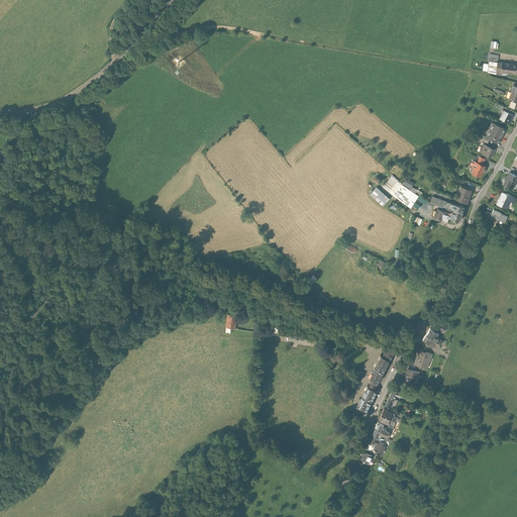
[(487,72),(497,74),(498,62),(498,56),(489,55),(488,64),(487,72)]
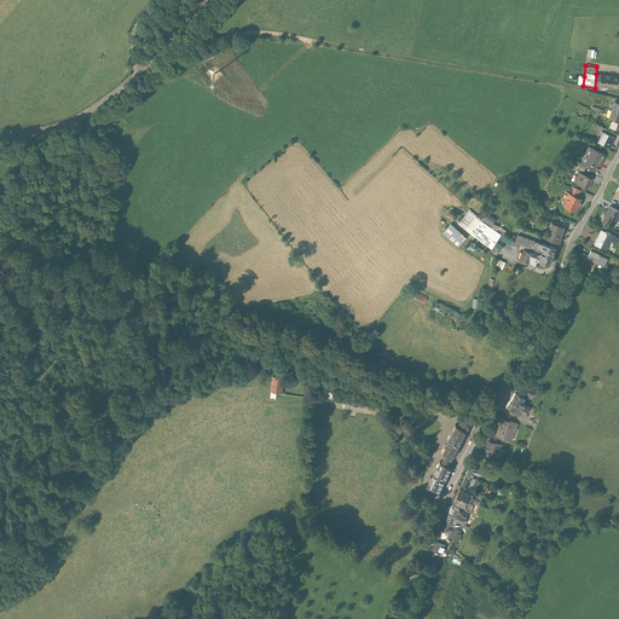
[(618,76),(601,75),(600,86),(601,86),(618,87),(618,76)]
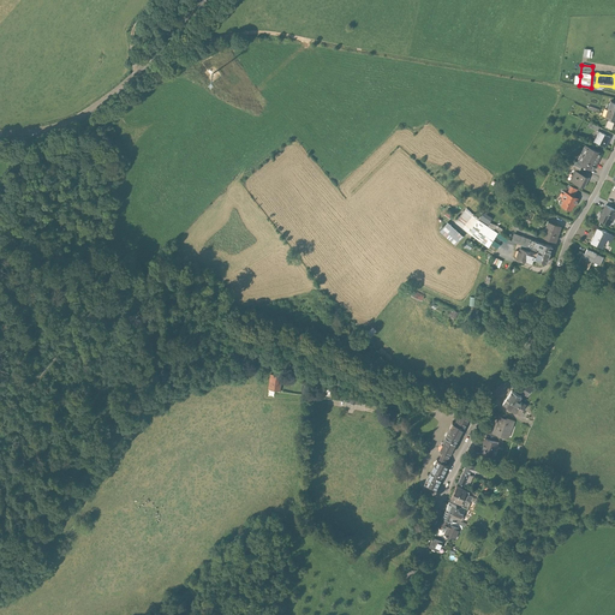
[(609,137),(598,132),(593,141),(604,147),(609,137)]
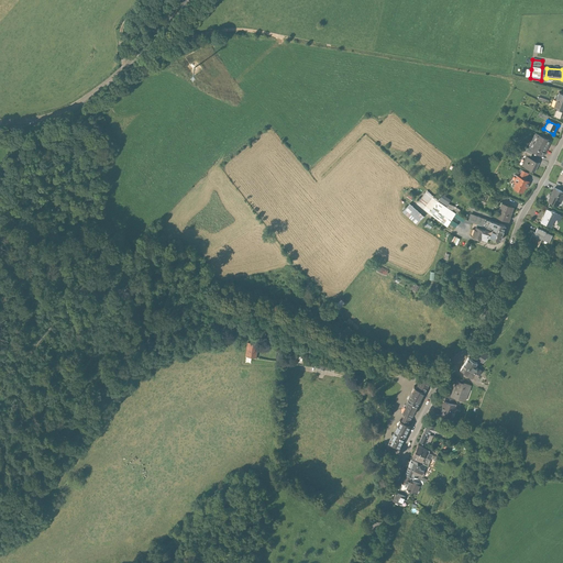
[(543,156),(551,141),(536,133),(528,148),(533,151),(543,156)]
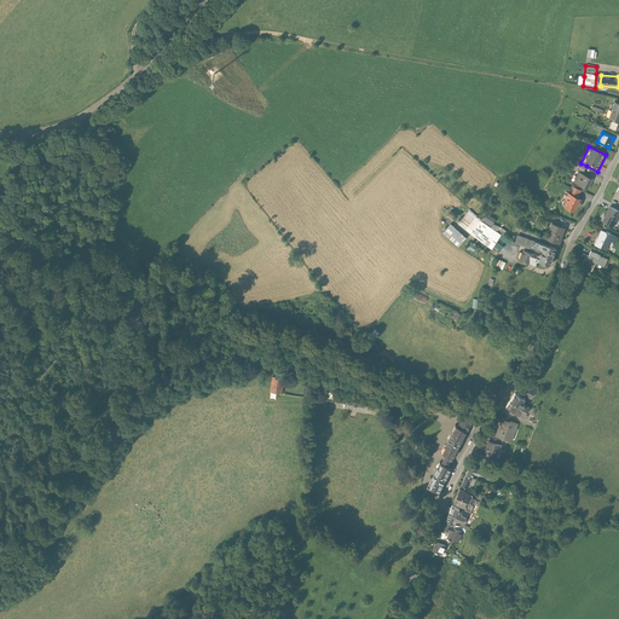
[(582,173),(579,172),(574,181),(588,189),(593,179),(582,173)]
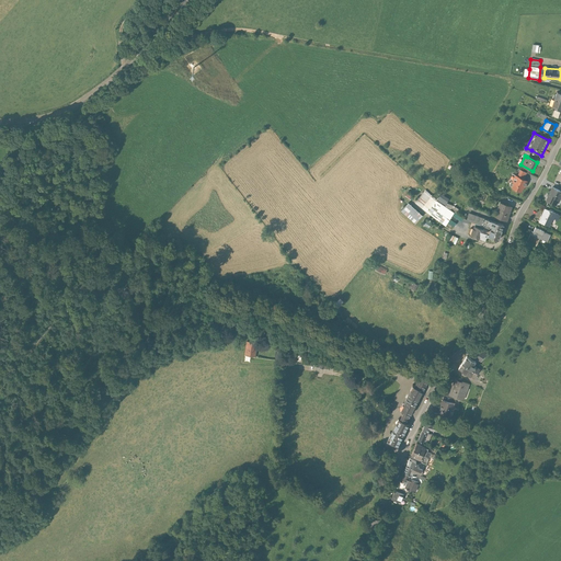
[(517,175),(515,174),(512,181),(514,182),(512,186),(521,191),(523,186),(525,187),(528,181),(524,179),(517,175)]
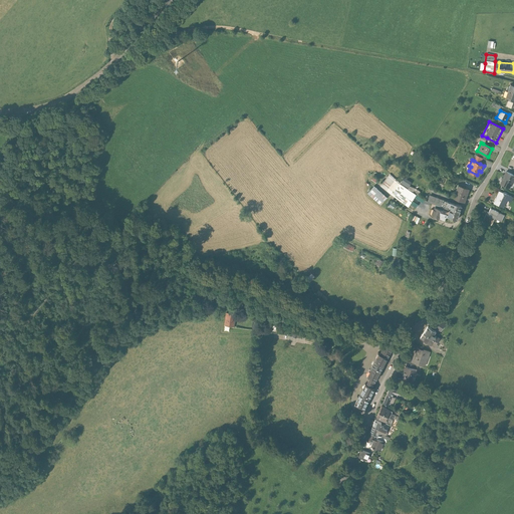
[(509,188),(513,178),(513,175),(506,172),(500,184),(509,188)]
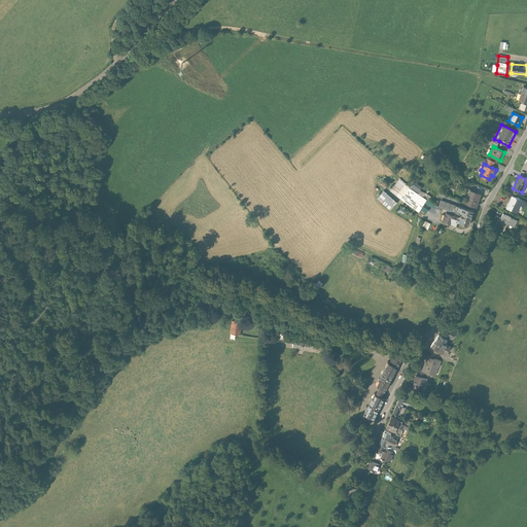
[(390,189),(419,211),(425,201),(433,206),(434,204),(429,200),(418,194),(411,188),(399,178),(390,189)]
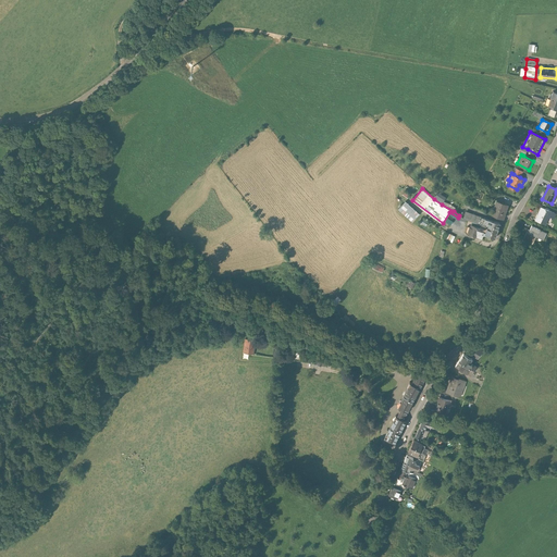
[(437,192),(434,197),(442,202),(446,197),(437,192)]
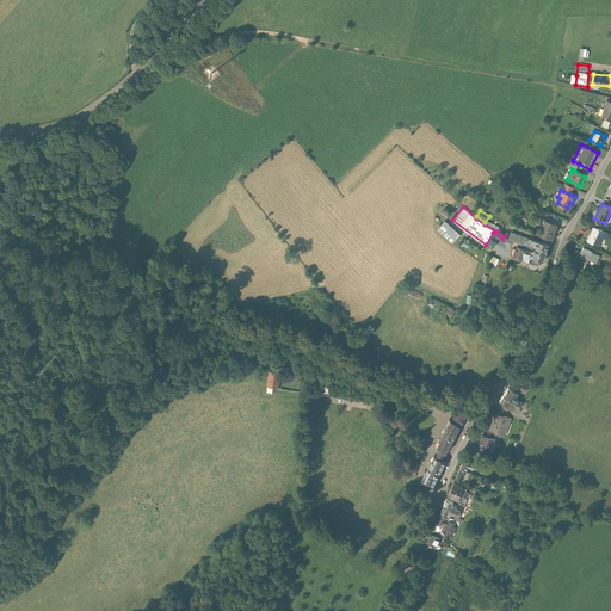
[(557,224),(544,220),(538,234),(551,239),(557,224)]
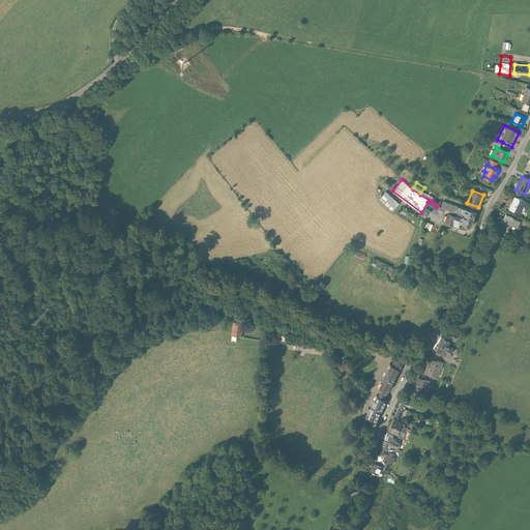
[(379,199),(392,211),(399,204),(386,192),(379,199)]
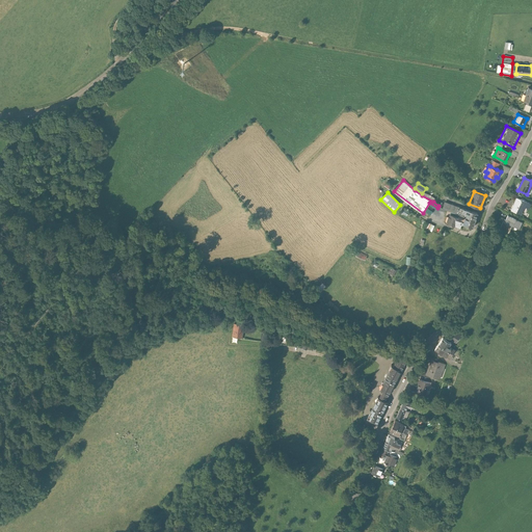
[(424,192),(422,195),(433,202),(435,197),(429,194),(424,192)]
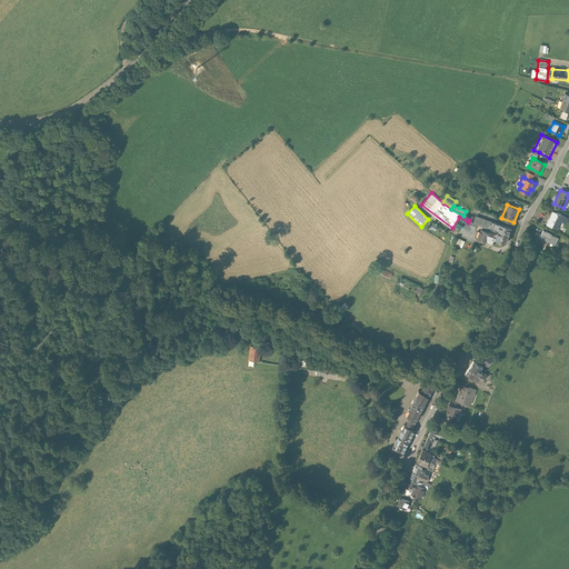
[(566,218),(552,211),(546,223),(557,228),(560,220),(563,222),(566,218)]
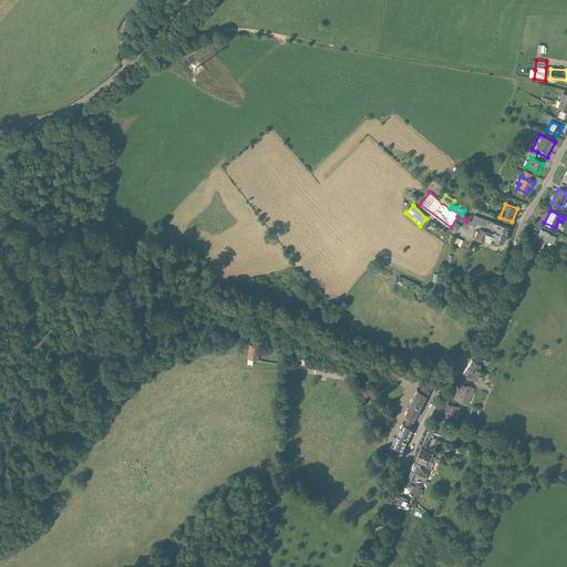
[(490,227),(496,230),(506,234),(508,226),(490,219),(490,220),(474,215),(472,222),(490,228),(490,227)]
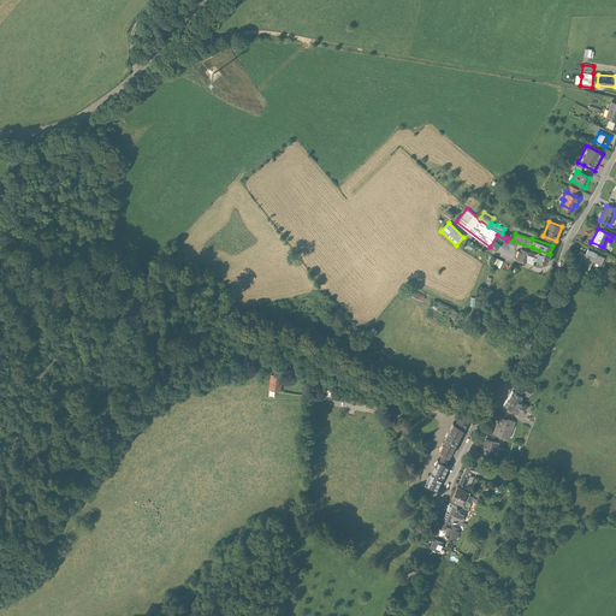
[(534,258),(535,259),(538,254),(521,248),(517,256),(533,261),(534,258)]
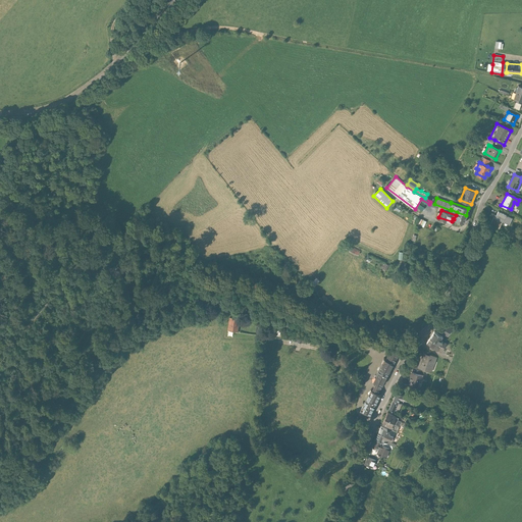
[(512,218),(498,211),(496,215),(496,217),(503,220),(509,224),(512,218)]
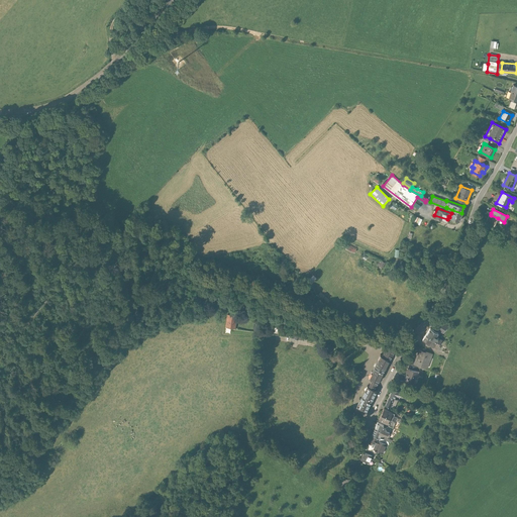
[(452,210),(451,213),(449,217),(458,220),(461,213),(452,210)]
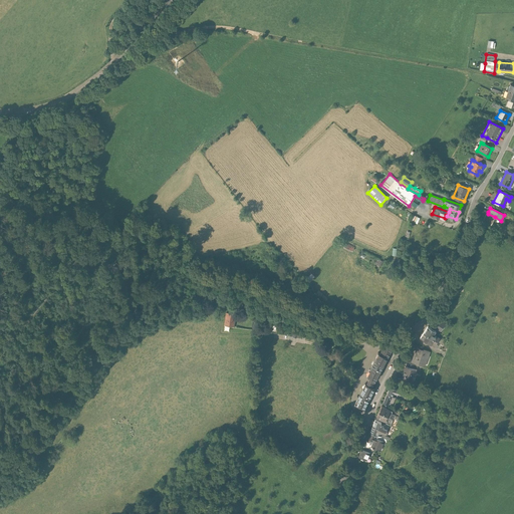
[(491,225),(495,217),(488,214),(488,212),(487,212),(483,221),(491,225)]
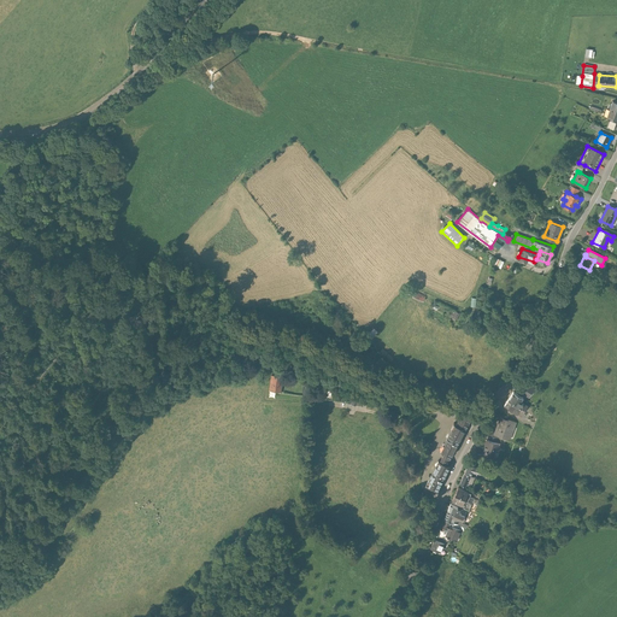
[(423,301),(425,295),(415,291),(412,295),(423,301)]
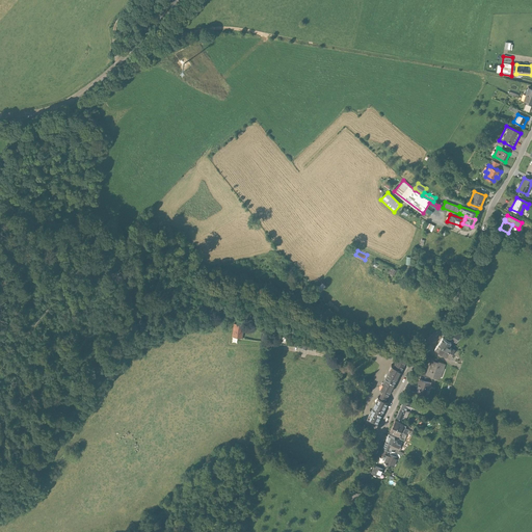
[(325,284),(322,281),(317,287),(320,290),(325,284)]
